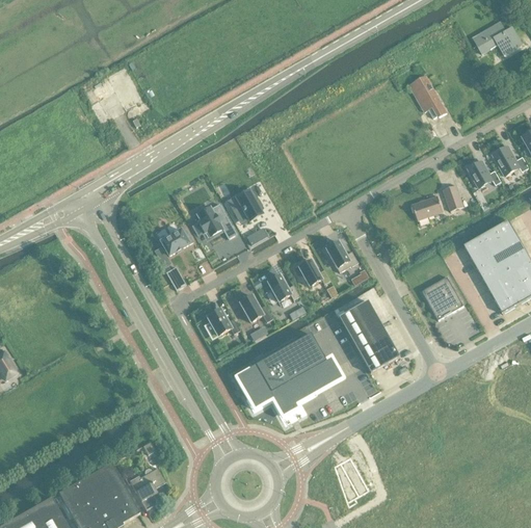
[(514,26),(512,27),(509,29),(508,27),(505,22),(502,24),(474,40),(471,42),(478,52),(484,67),(497,58),(503,55),(522,44),(525,43),(518,30),(514,26)]
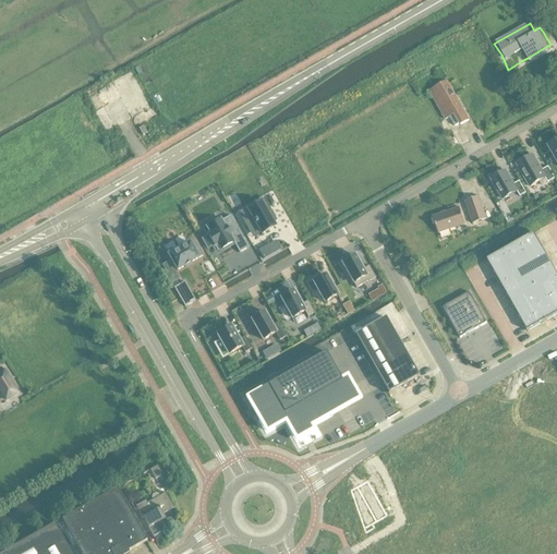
[(450,65),(424,80),(448,121),(474,108),(450,65)]
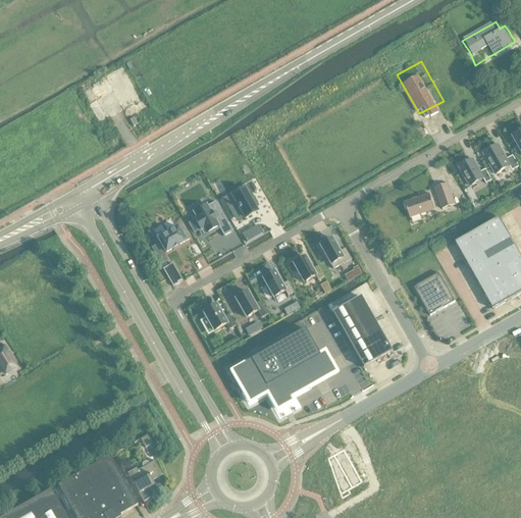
[(520,127),(512,134),(520,148),(520,127)]
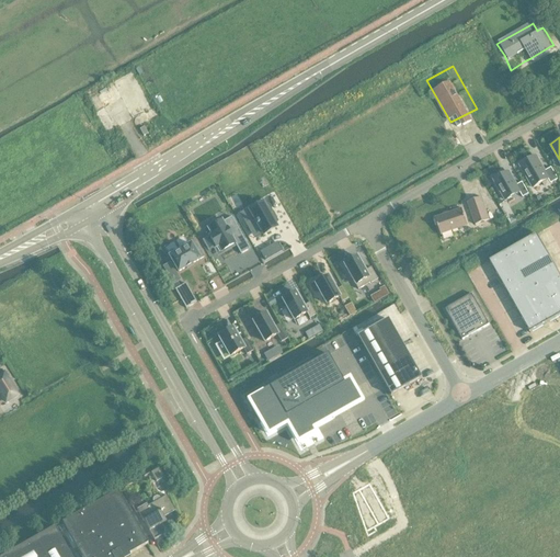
[(535,152),(518,161),(532,184),(547,175),(549,180),(557,175),(550,163),(544,168),(535,152)]
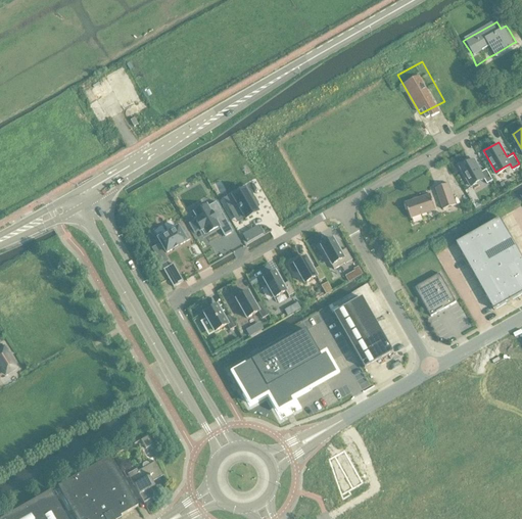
[(473,156),(460,164),(470,183),(483,176),(486,181),(492,177),(485,167),(480,170),(473,156)]
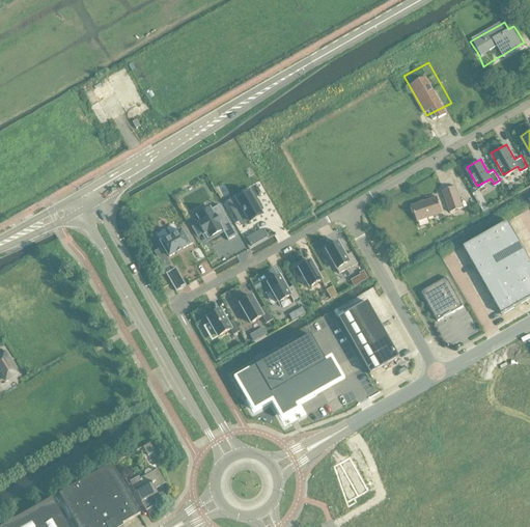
[(454,184),(442,188),(449,209),(463,204),(454,184)]
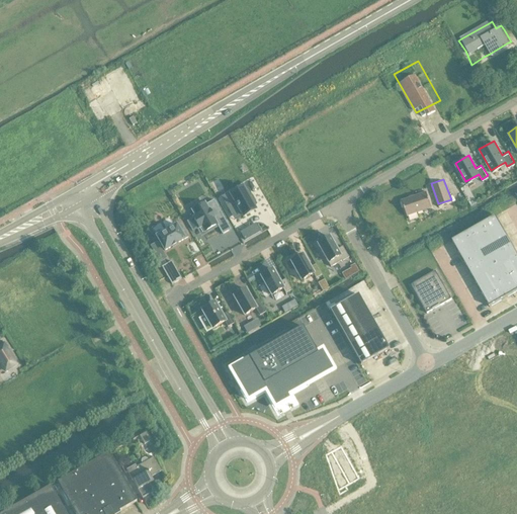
[(233,197),(226,201),(233,212),(240,208),(242,213),(254,206),(250,199),(254,197),(250,191),(247,193),(241,184),(229,190),(233,197)]
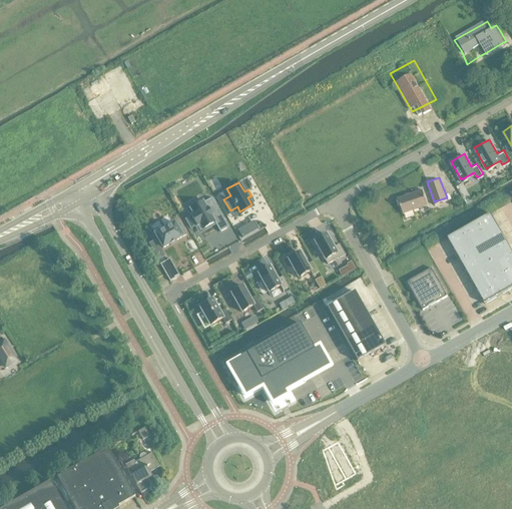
[(421,187),(397,196),(402,211),(427,202),(421,187)]
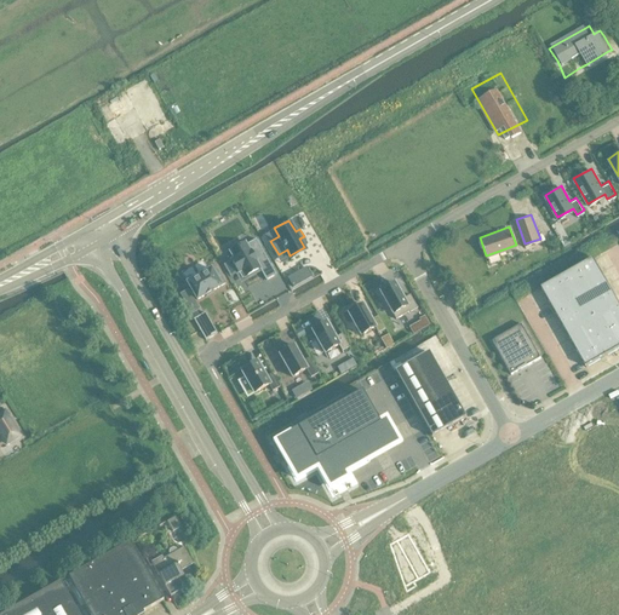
[(230,257),(223,260),(229,272),(238,269),(241,275),(258,265),(264,276),(275,271),(254,235),(245,241),(244,239),(228,247),(233,254),(230,256),(230,257)]
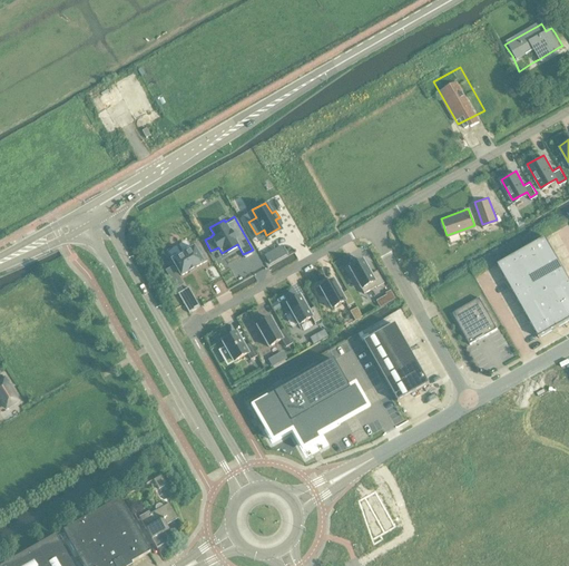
[(568,276),(545,234),(497,262),(538,334),(568,316),(568,276)]
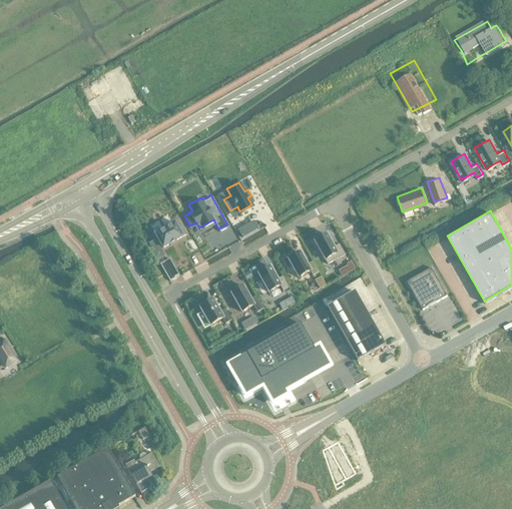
[(155,229),(153,230),(162,244),(163,244),(168,240),(168,241),(175,237),(181,233),(185,231),(178,218),(174,220),(173,219),(167,222),(166,222),(160,226),(155,229)]
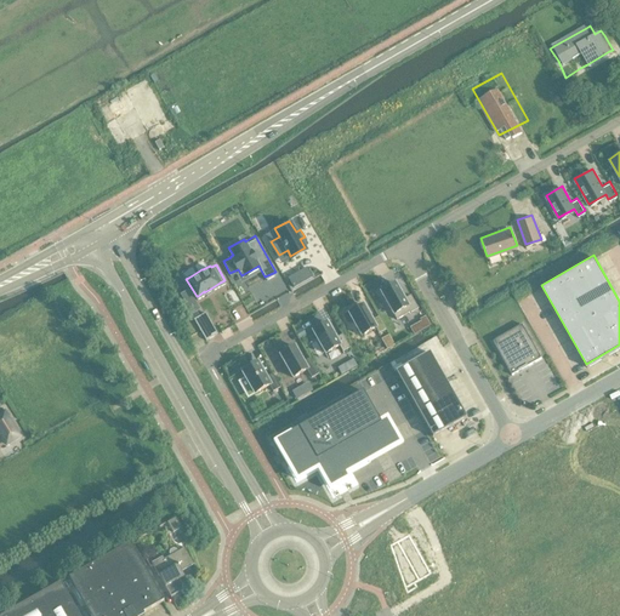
[(305,264),(288,274),(293,284),(311,273),(305,264)]
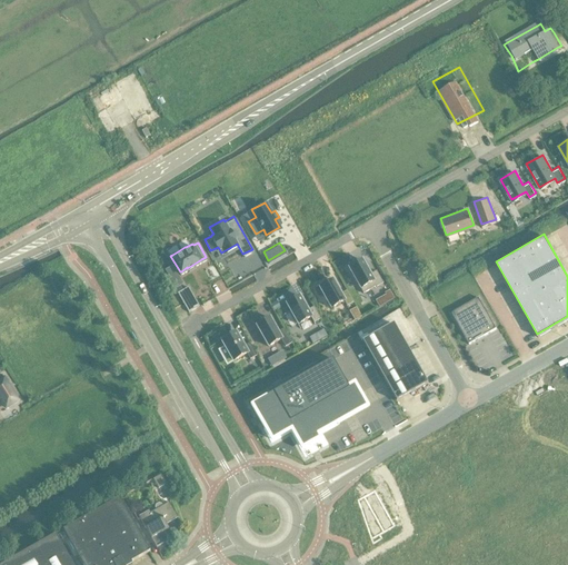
[(361,257),(348,265),(362,290),(375,283),(376,283),(382,279),(375,267),(369,270),(361,257)]
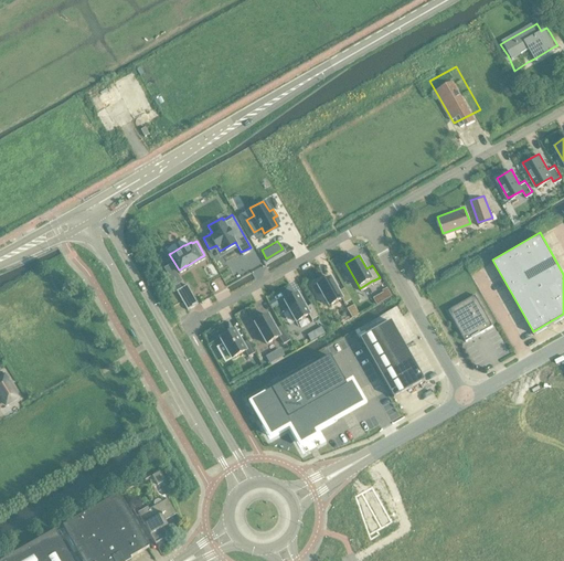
[(167,272),(173,267),(170,261),(163,264),(167,272)]
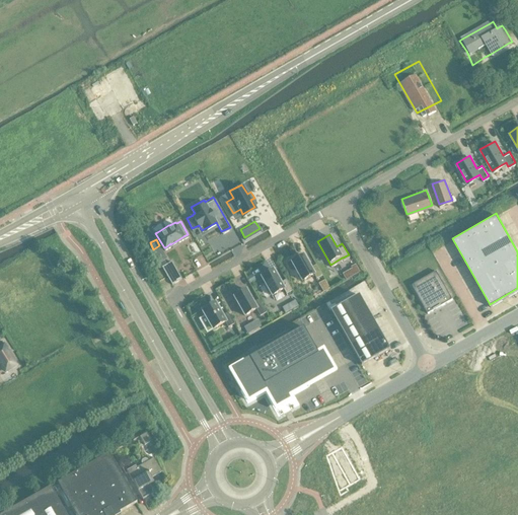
[(302,251),(290,259),(301,278),(312,271),(315,276),(321,273),(315,262),(310,265),(302,251)]
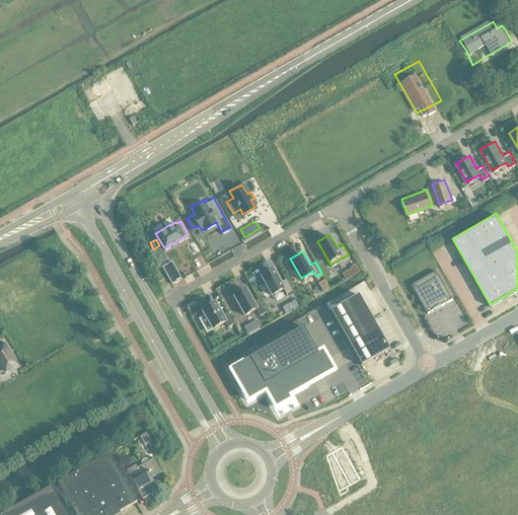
[(170,259),(161,264),(171,282),(180,276),(170,259)]
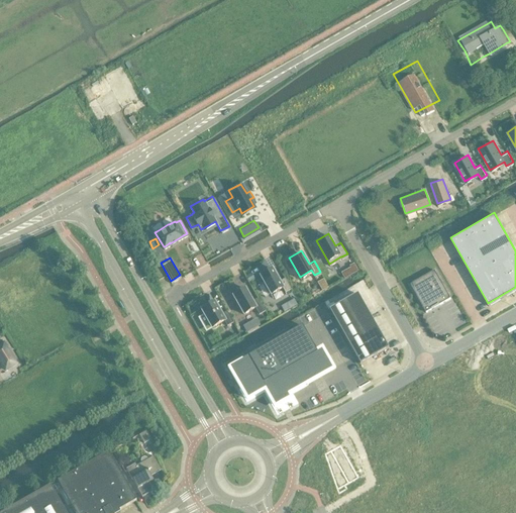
[(352,261),(348,263),(352,271),(357,268),(352,261)]
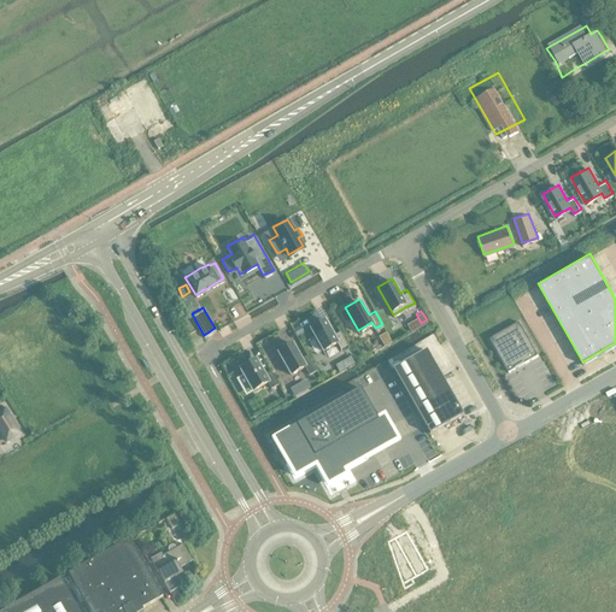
[(324,317),(309,325),(322,348),(336,340),(339,346),(346,341),(339,328),(333,331),(324,317)]
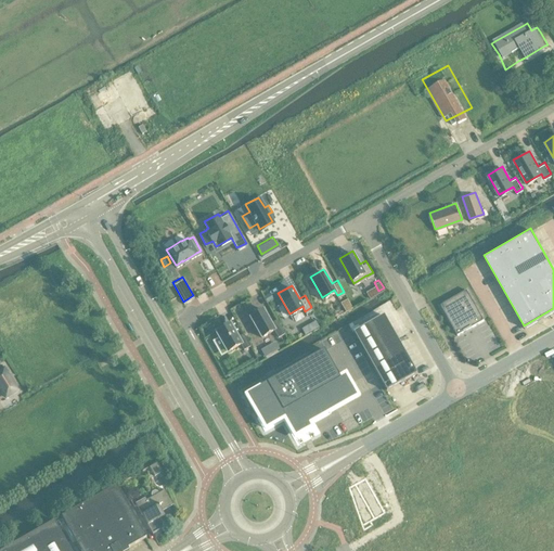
[(466,287),(439,302),(456,332),(466,327),(484,318),(466,287)]
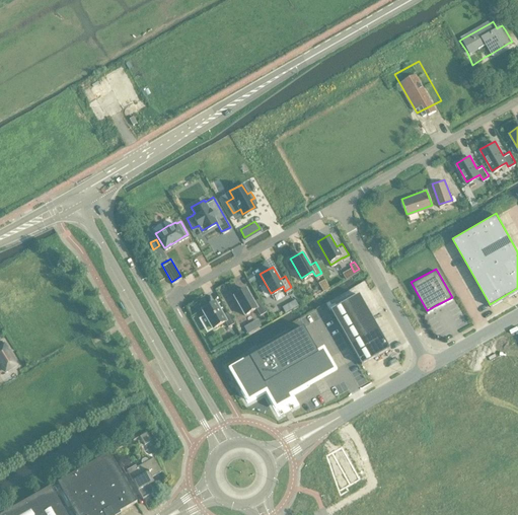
[(245,287),(233,294),(243,312),(255,306),(260,312),(266,309),(257,296),(252,299),(245,287)]
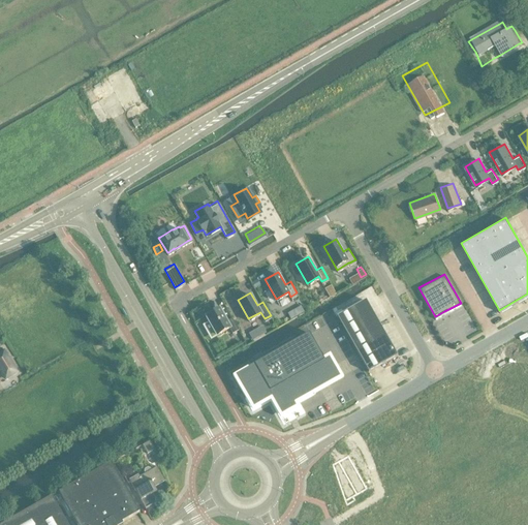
[(365,298),(336,314),(367,369),(396,353),(365,298)]
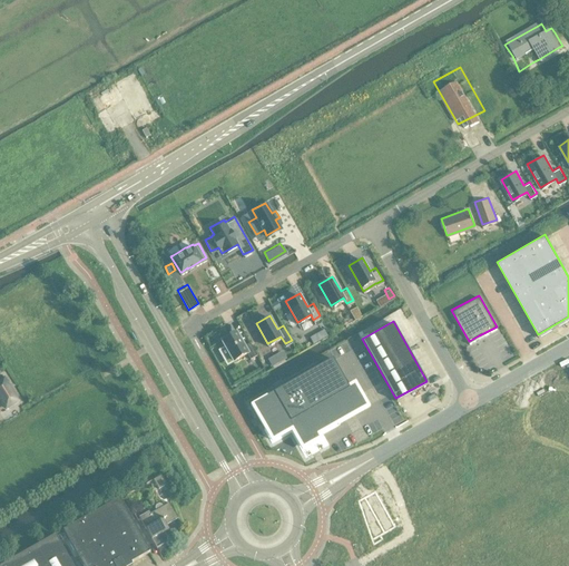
[(235,329),(215,341),(221,350),(226,347),(233,359),(246,351),(249,357),(256,352),(249,340),(243,343),(235,329)]
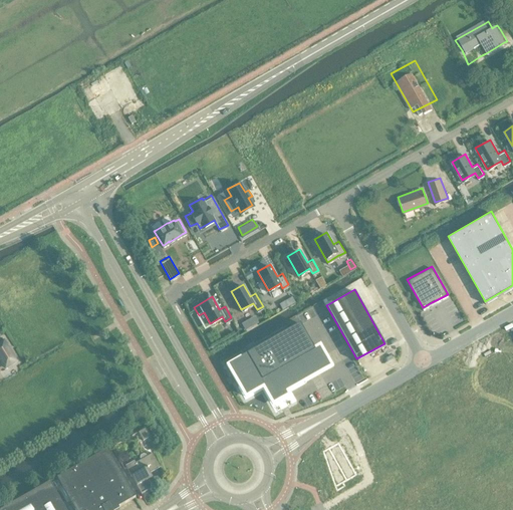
[(246,318),(241,321),(245,328),(250,325),(246,318)]
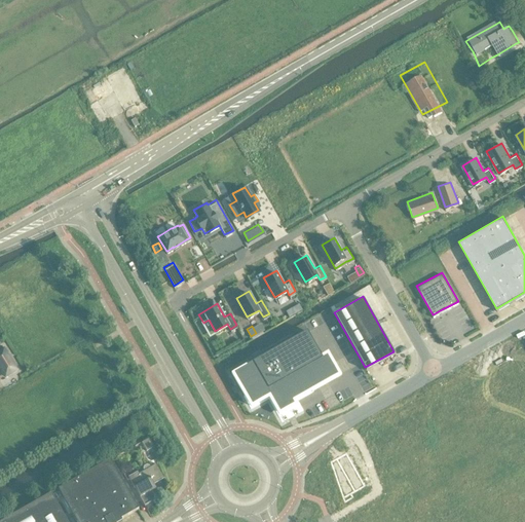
[(246,363),(231,370),(237,380),(240,386),(241,386),(251,403),(261,398),(268,394),(277,409),(279,412),(296,402),(294,399),(293,398),(316,383),(317,384),(327,379),(327,378),(337,372),(339,371),(327,349),(320,352),(306,328),(305,329),(294,335),(246,363)]
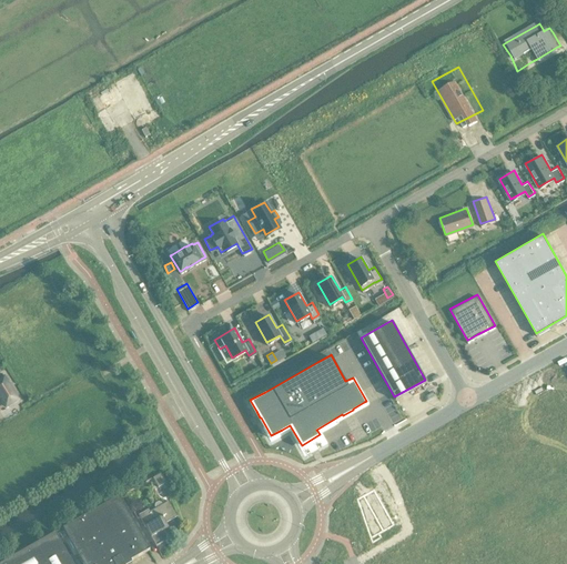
[(3,373),(0,375),(0,393),(6,402),(17,395),(3,373)]
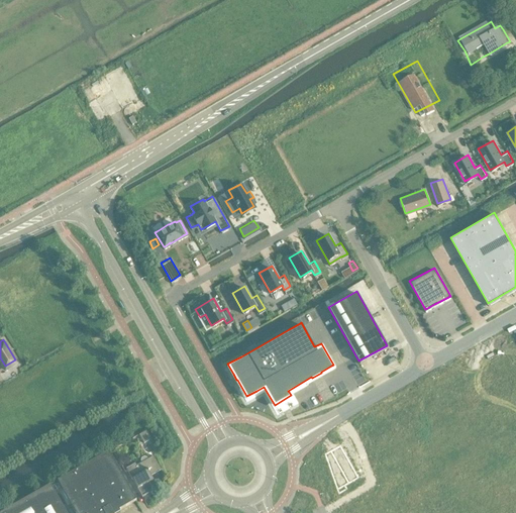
[(137,431),(142,440),(149,436),(144,427),(137,431)]
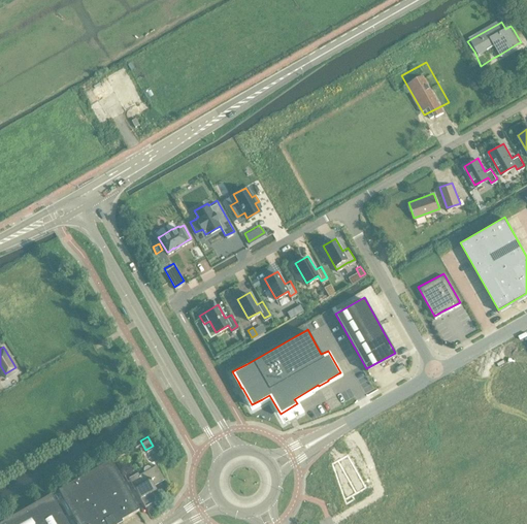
[(347,452),(330,461),(344,502),(354,497),(352,493),(364,485),(347,452)]
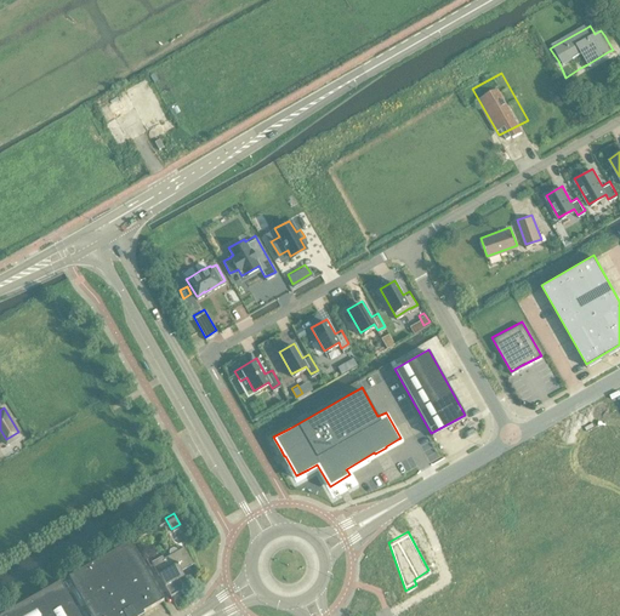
[(91,615),(134,615),(143,611),(142,609),(163,597),(129,539),(68,574),(91,615)]
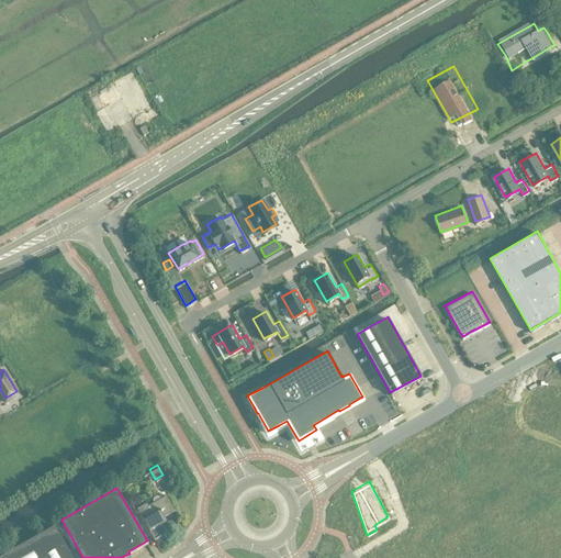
[(163,514),(175,508),(166,492),(159,495),(158,493),(156,493),(153,494),(152,498),(153,500),(147,502),(146,501),(136,506),(154,537),(166,529),(161,521),(166,519),(163,514)]
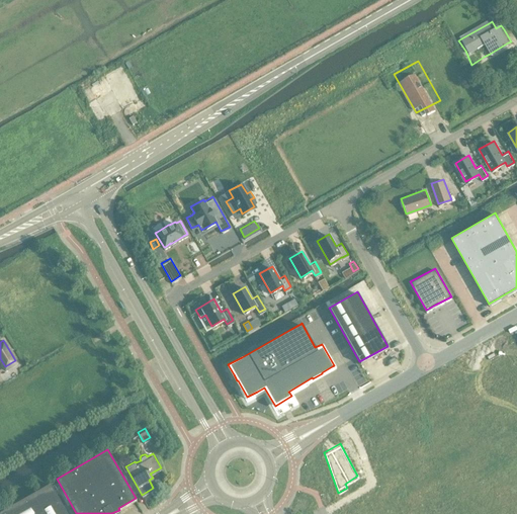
[(67,513),(50,483),(0,510),(0,513),(67,513)]
